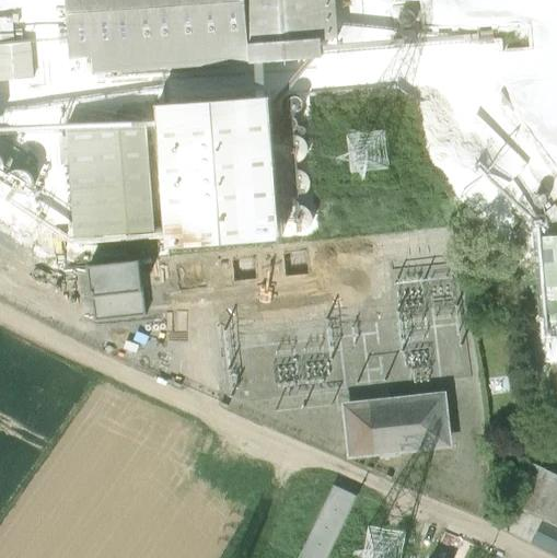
[(65,0),(69,59),(90,57),(91,76),(248,62),(262,62),(321,58),(320,42),(335,41),(332,0),(65,0)]
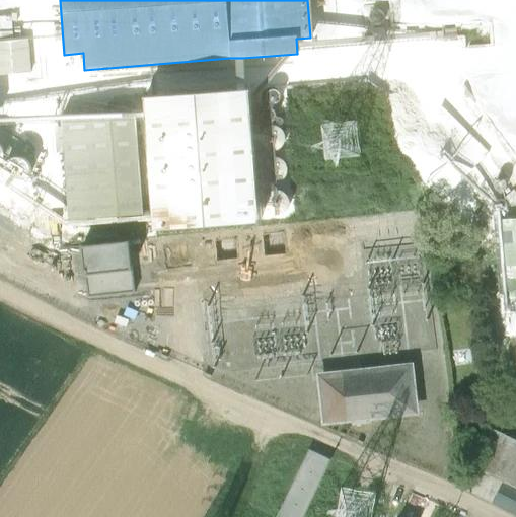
[(0,86),(12,85),(11,74),(27,72),(24,41),(0,43),(0,86)]
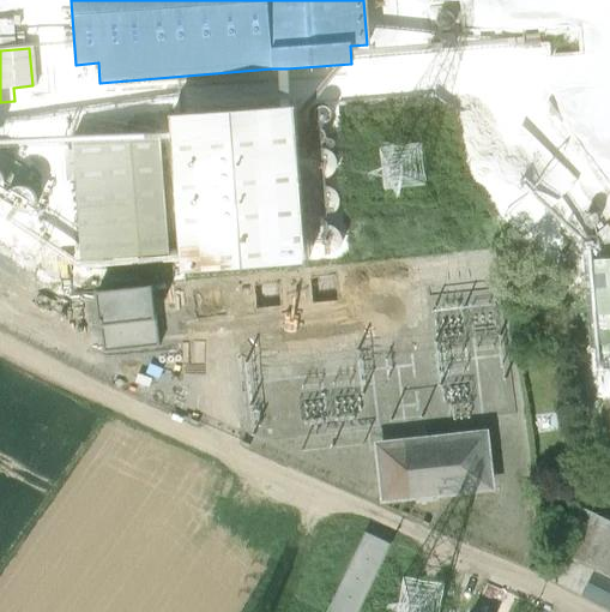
[(287,69),(272,69),(281,107),(289,107),(290,107),(287,69)]
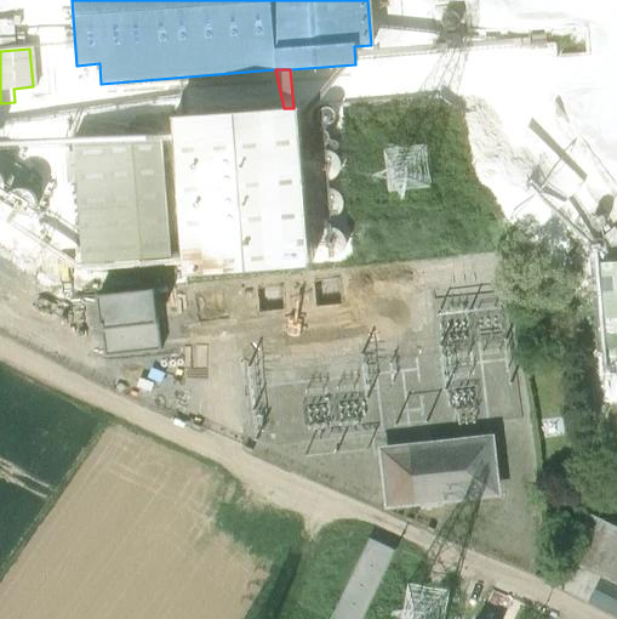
[(230,112),(172,117),(184,274),(309,265),(297,108),(293,108),(292,108),(230,112)]
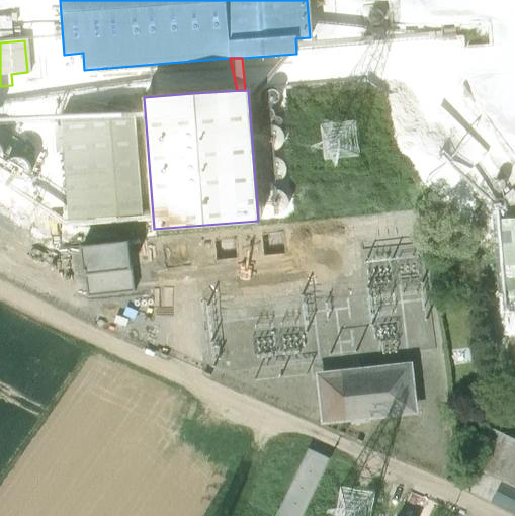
[(67,220),(142,215),(134,111),(60,117),(67,220)]
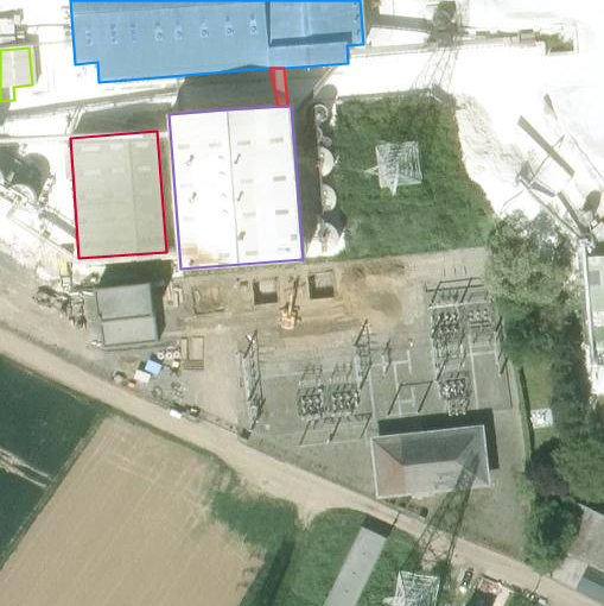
[(328,149),(322,147),(317,149),(312,151),(309,155),(306,161),(306,165),(309,170),(312,175),(317,177),(322,178),(328,177),(331,175),(335,171),(337,165),(337,161),(336,156),(332,151),(328,149)]
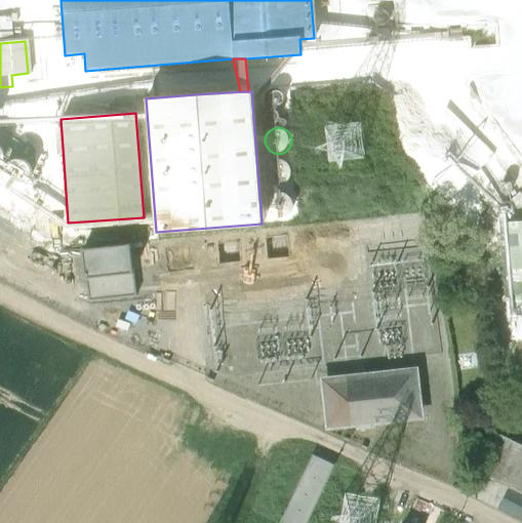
[(0,168),(3,167),(6,163),(8,159),(8,155),(6,150),(3,147),(0,146),(0,168)]
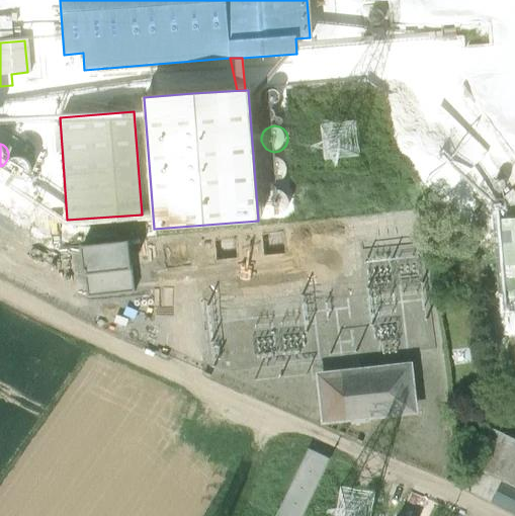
[(25,160),(21,159),(16,160),(12,162),(9,165),(8,170),(8,174),(9,178),(12,182),(16,184),(20,185),(25,184),(29,182),(32,179),(33,175),(33,170),(32,166),(29,162),(25,160)]
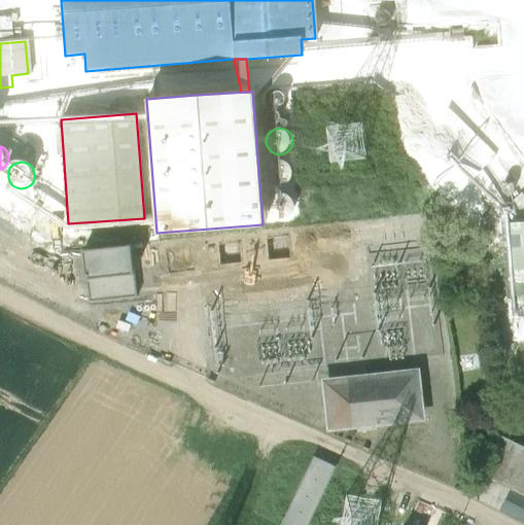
[(289,197),(285,196),(280,197),(276,199),(273,202),(272,206),(272,211),(273,215),(276,219),(280,221),(284,222),(289,221),(293,219),(297,215),(298,211),(298,207),(297,202),(293,199),(289,197)]
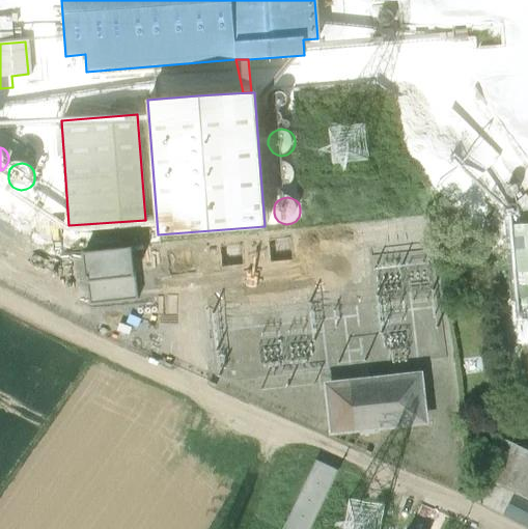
[(145,220),(68,225),(67,230),(144,227),(145,220)]
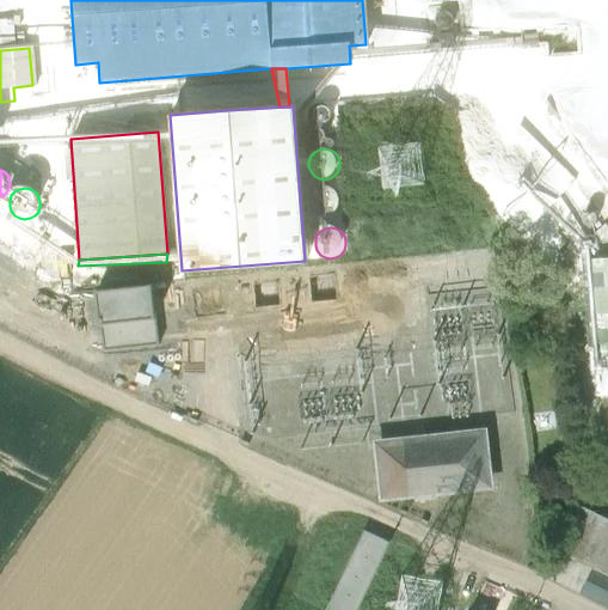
[(607,258),(589,261),(593,317),(607,315),(607,258)]
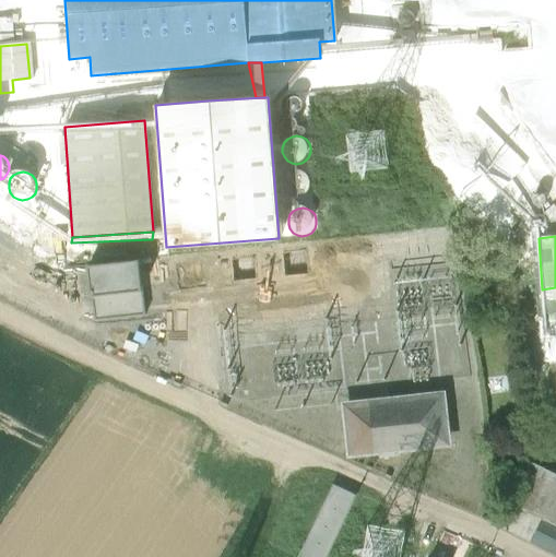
[(91,296),(141,291),(138,260),(86,265),(91,296)]
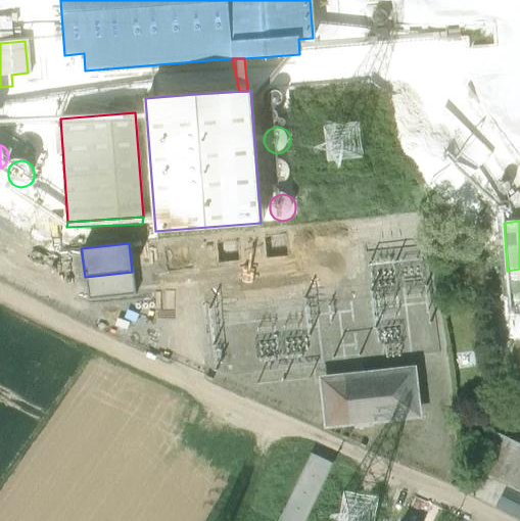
[(132,272),(85,277),(87,300),(135,294),(132,272)]
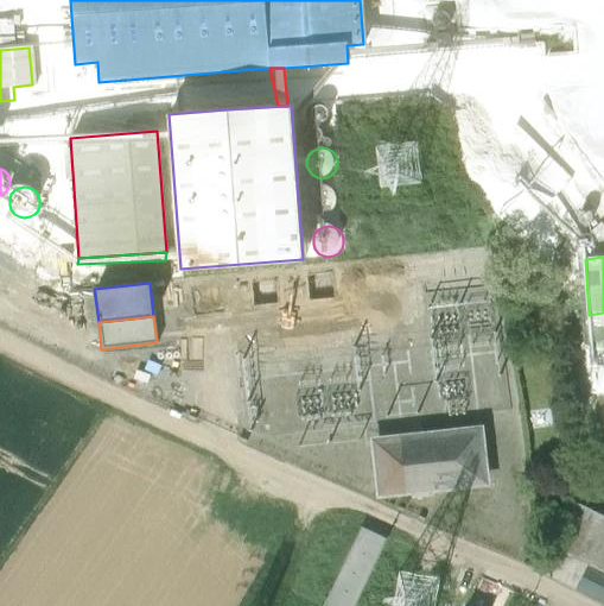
[(482,425),(368,439),(375,499),(488,487),(482,425)]
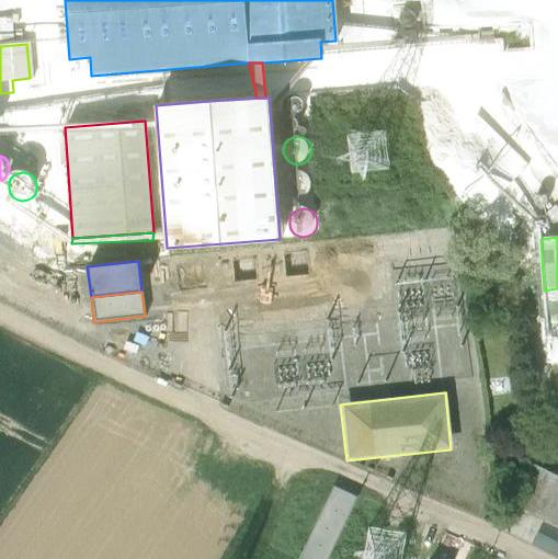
[(557,531),(557,481),(522,465),(507,505),(557,531)]
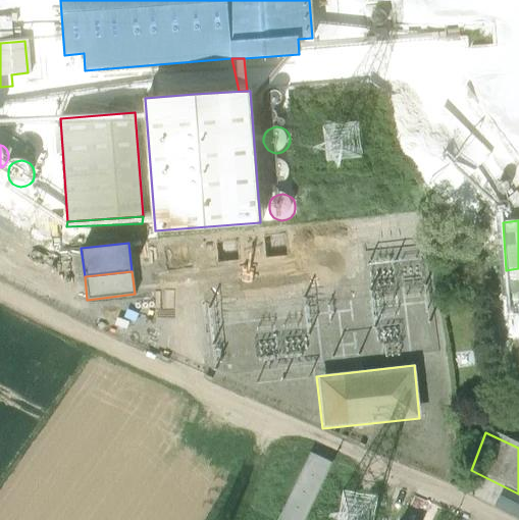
[(308,452),(276,519),(303,519),(331,463),(308,452)]
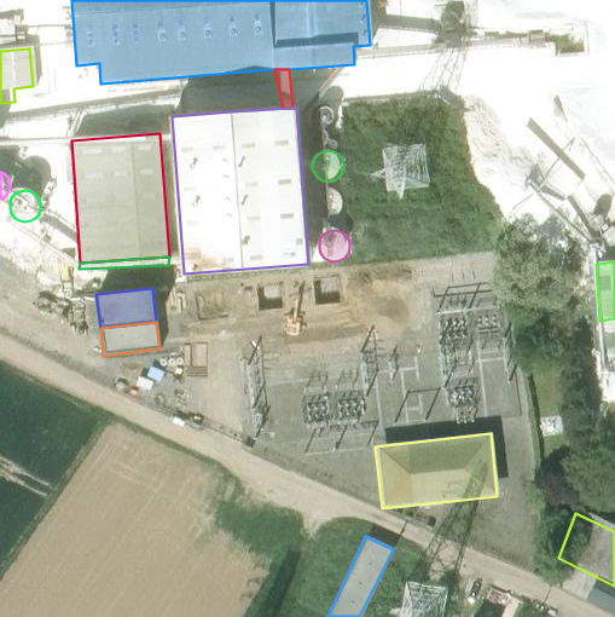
[(614,586),(558,558),(549,583),(584,600),(614,616),(614,586)]
